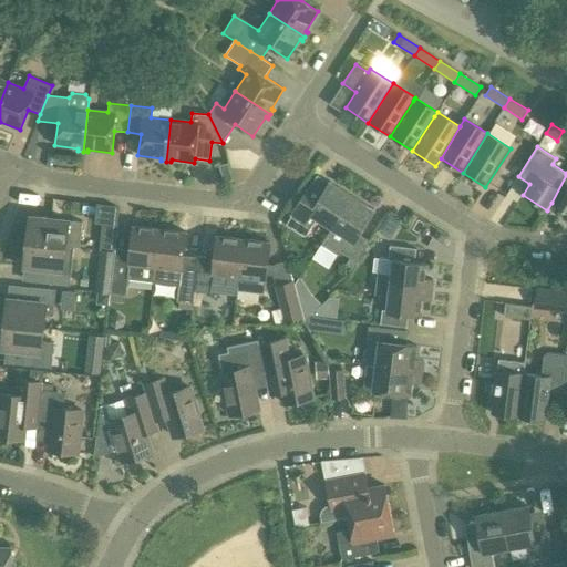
[(227,163),(218,166),(224,182),(233,179),(227,163)]
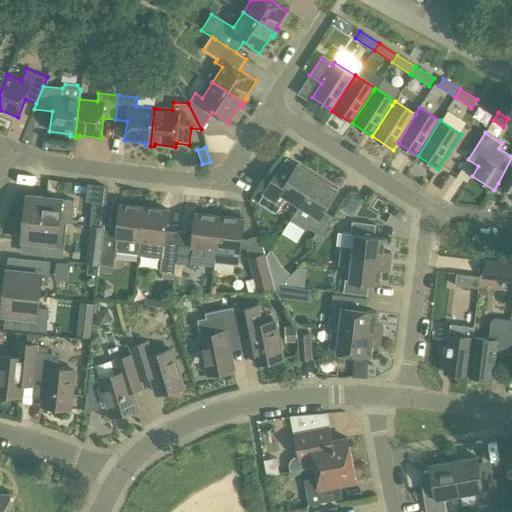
[(511,158),(498,183),(511,192),(511,158)]
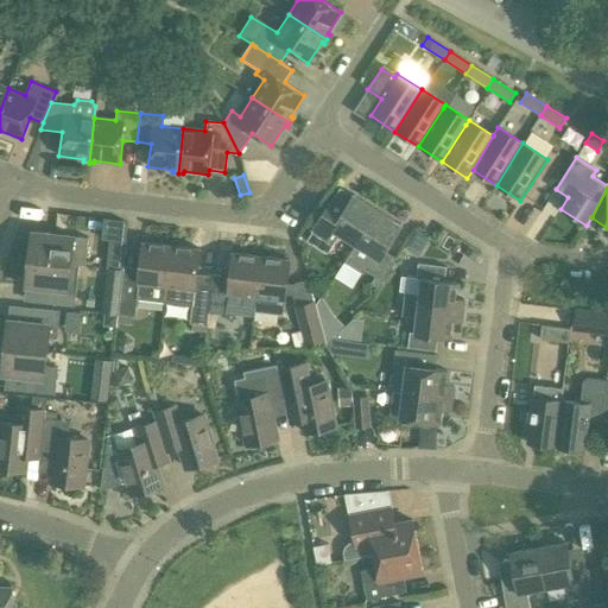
[(347,207),(334,200),(308,241),(328,253),(340,235),(355,245),(378,210),(354,195),(347,207)]
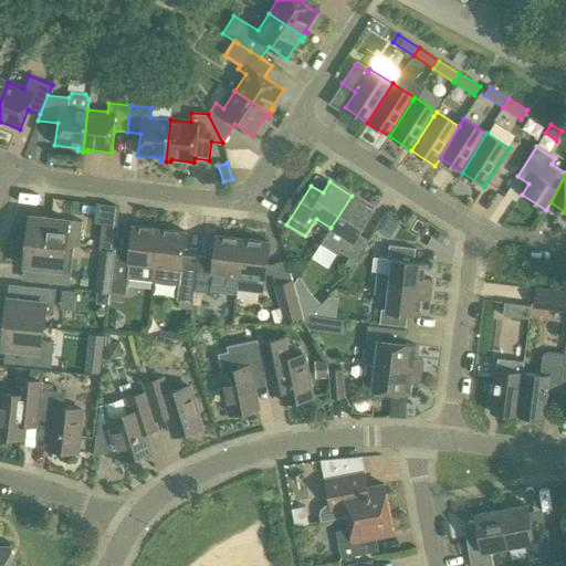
[(331,228),(321,244),(335,253),(338,250),(349,258),(344,265),(350,270),(356,261),(357,261),(369,241),(358,233),(374,210),(352,196),(331,228)]
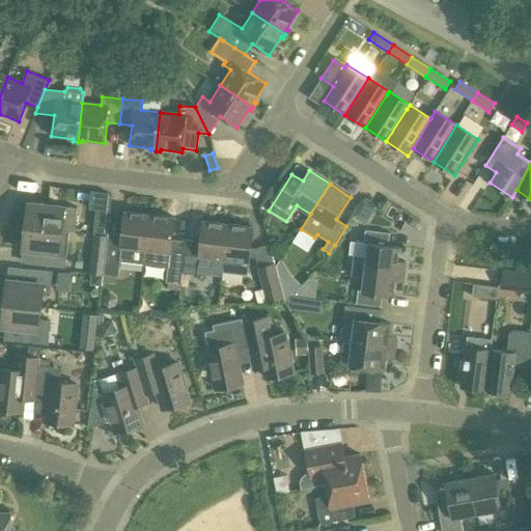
[(356,215),(367,220),(374,203),(363,198),(356,215)]
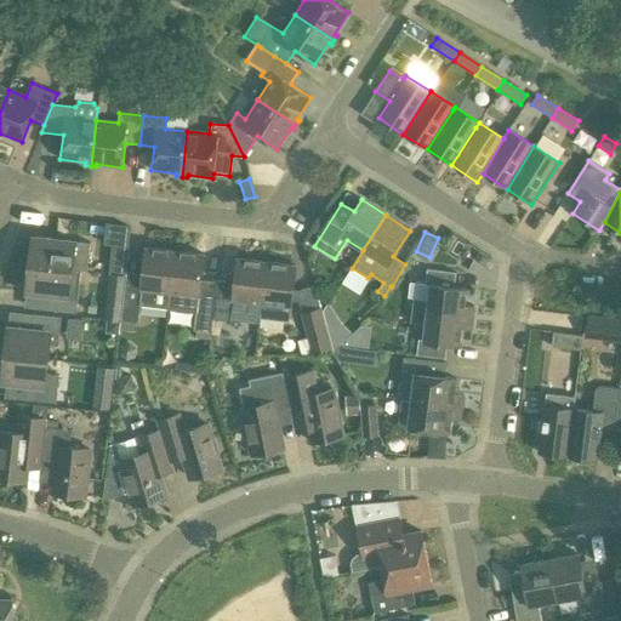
[(29,265),(73,269),(89,272),(92,244),(36,238),(34,265),(29,265)]
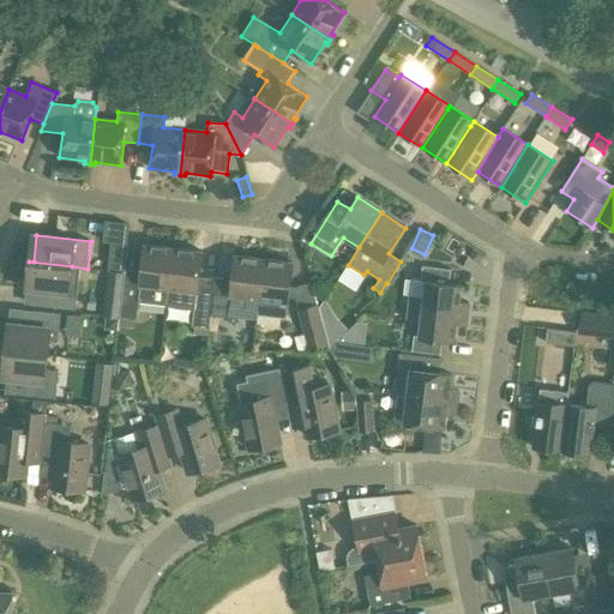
[(112,241),(108,271),(124,274),(127,244),(112,241)]
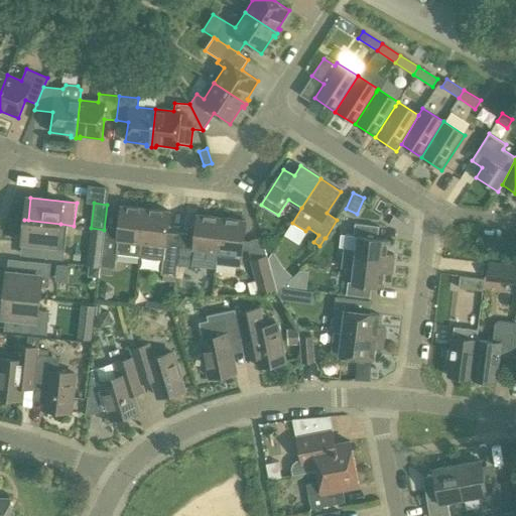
[(100,267),(115,269),(117,254),(140,256),(140,252),(141,243),(145,209),(121,207),(118,236),(104,234),(100,267)]
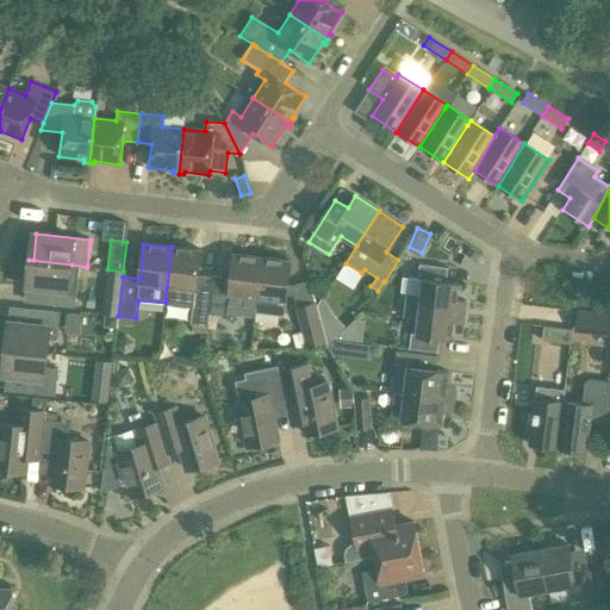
[(166,298),(166,303),(192,306),(190,325),(207,327),(210,315),(213,287),(197,285),(200,250),(172,247),(167,287),(166,298)]
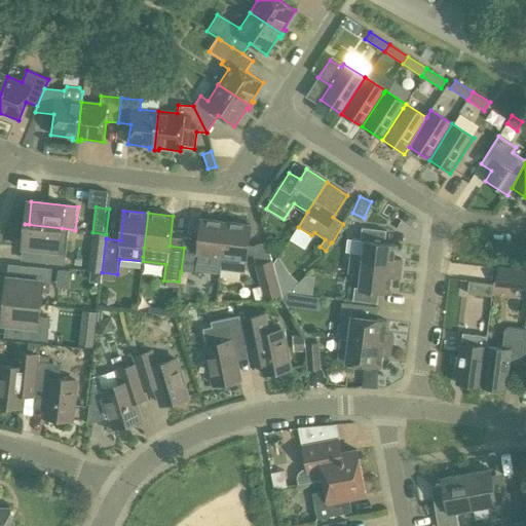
[(222,257),(226,222),(201,220),(198,249),(184,247),(184,248),(181,271),(196,273),(198,254),(222,257)]
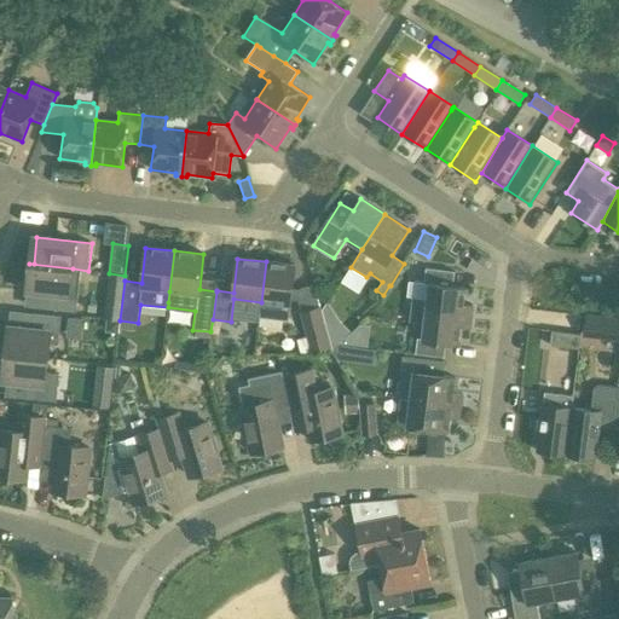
[(266,261),(261,302),(290,306),(295,265),(266,261)]
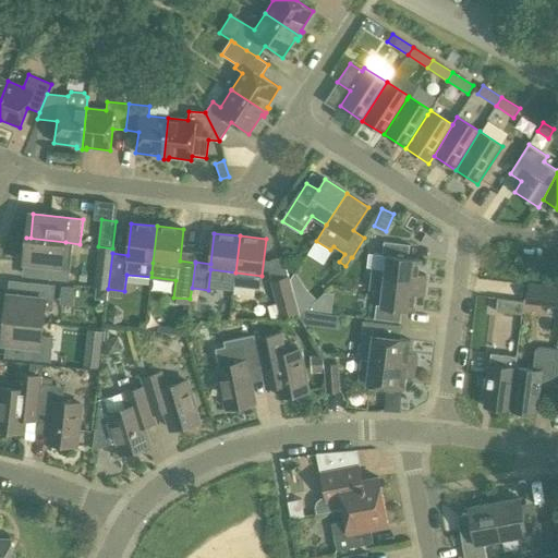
[(65,243),(65,242),(26,238),(23,264),(44,266),(43,279),(69,281),(70,268),(71,256),(60,255),(61,243),(65,243)]
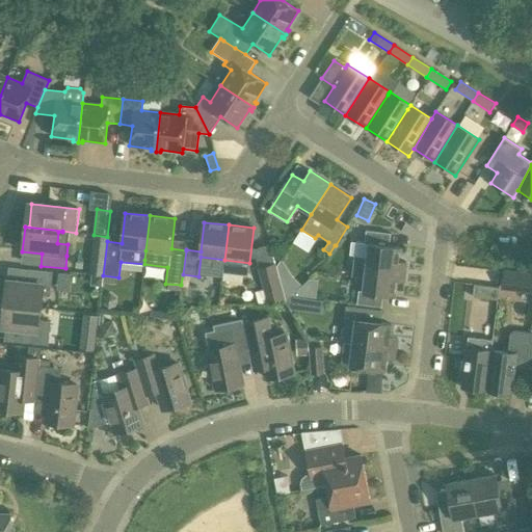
[(367,268),(405,272),(406,263),(399,262),(400,247),(389,246),(391,234),(366,231),(364,243),(355,242),(352,266),(367,268)]
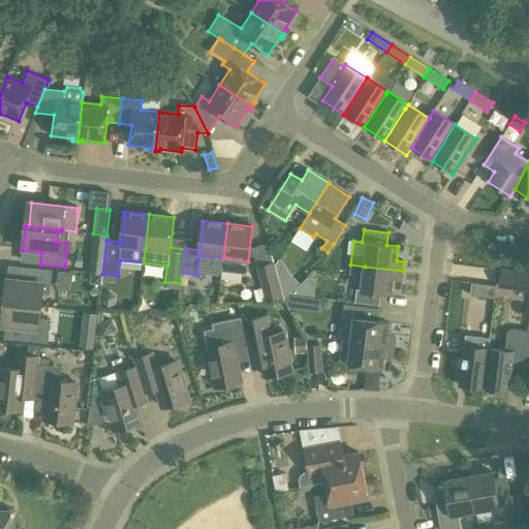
[(101,274),(103,258),(91,256),(89,273),(101,274)]
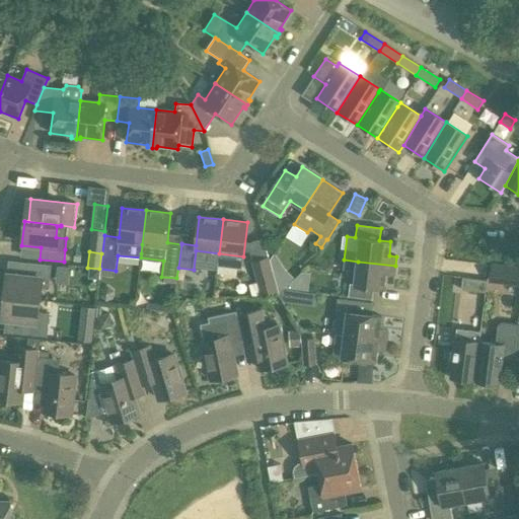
[(269,256),(250,262),(251,264),(260,296),(261,296),(278,291),(273,273),(269,256)]
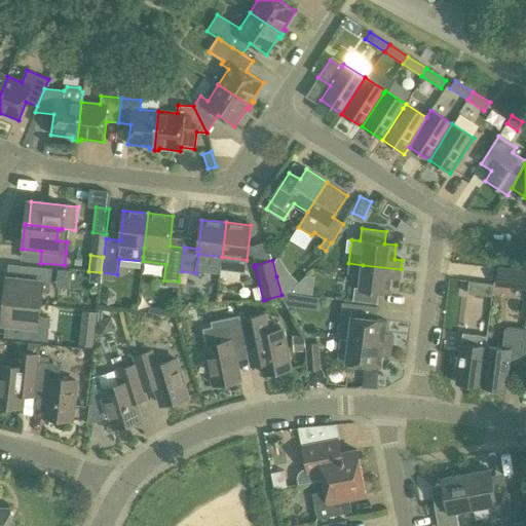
[(400,279),(401,269),(363,265),(348,263),(347,273),(361,274),(360,289),(354,288),(352,301),(377,304),(379,291),(390,293),(391,278),(400,279)]
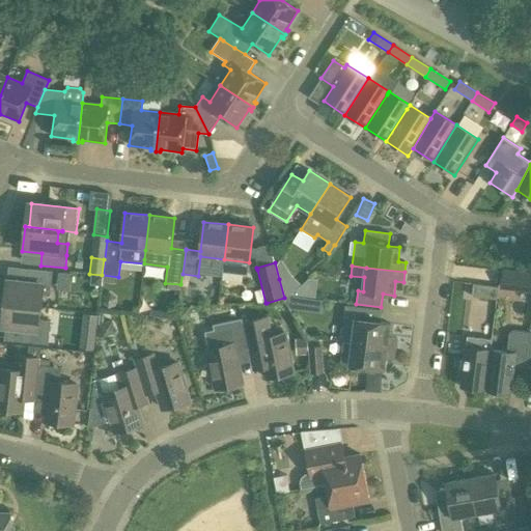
[(4,303),(42,307),(37,306),(38,295),(49,296),(51,284),(52,272),(27,269),(26,281),(6,279),(4,303)]
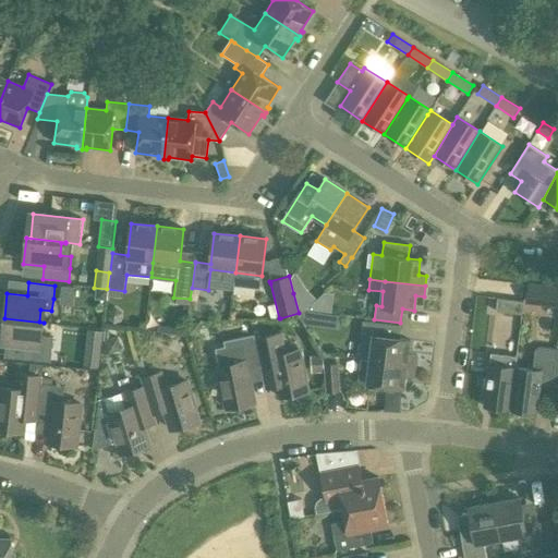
[(557,286),(546,284),(543,306),(557,307),(557,286)]
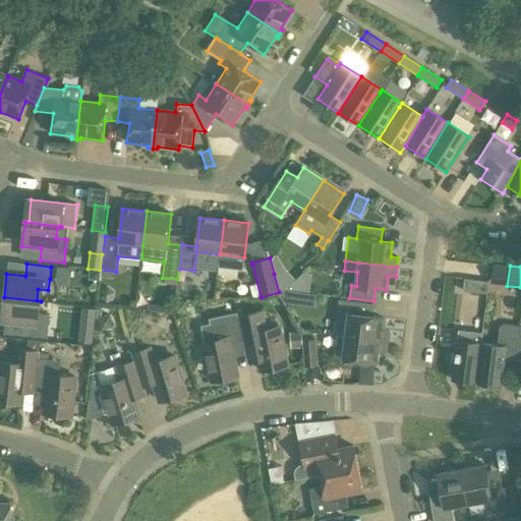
[(90,269),(89,275),(93,280),(100,280),(100,270),(90,269)]
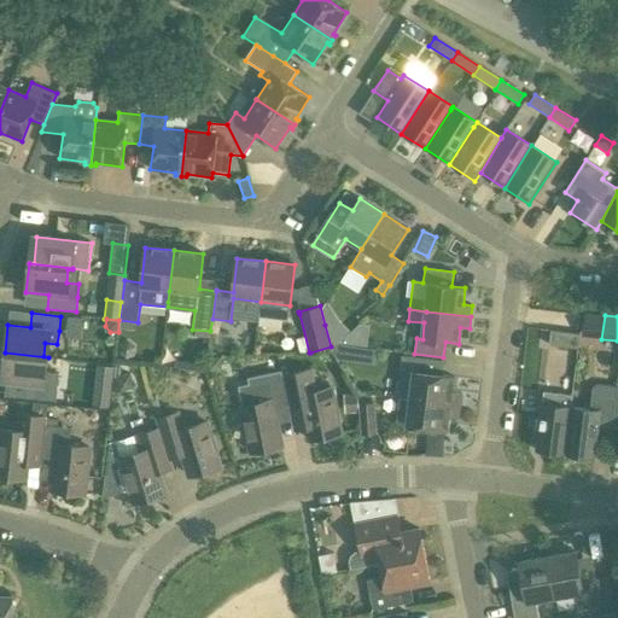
[(339,320),(325,325),(331,347),(332,350),(337,344),(350,331),(339,320)]
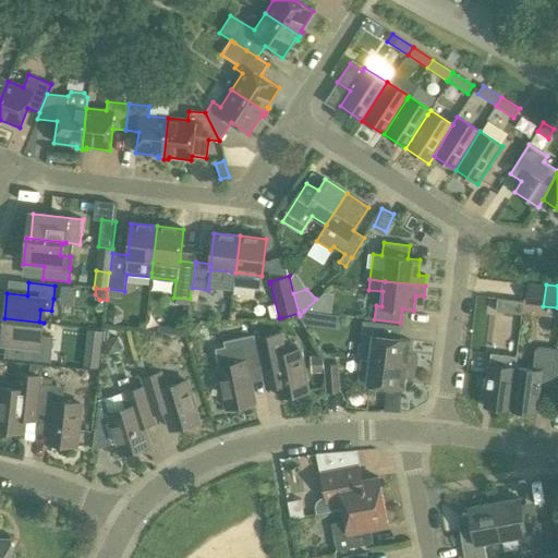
[(497,299),(496,311),(522,314),(523,302),(497,299)]
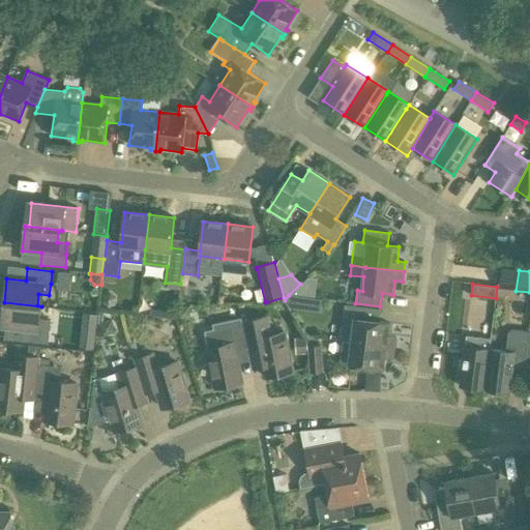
[(39,319),(41,306),(4,302),(4,303),(7,303),(5,327),(25,329),(23,342),(48,345),(50,331),(50,320),(39,319)]
